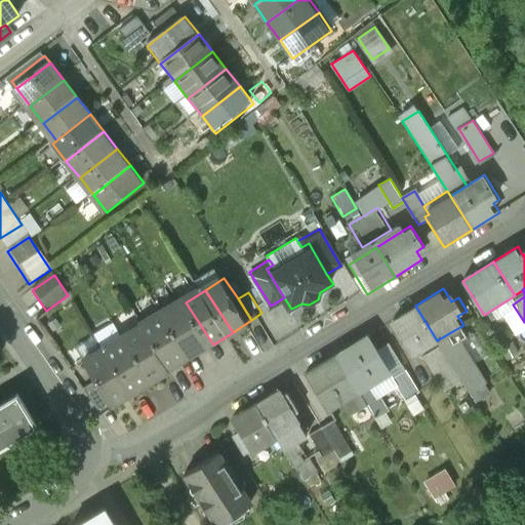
[(167,315),(195,357),(213,345),(186,303),(167,315)]
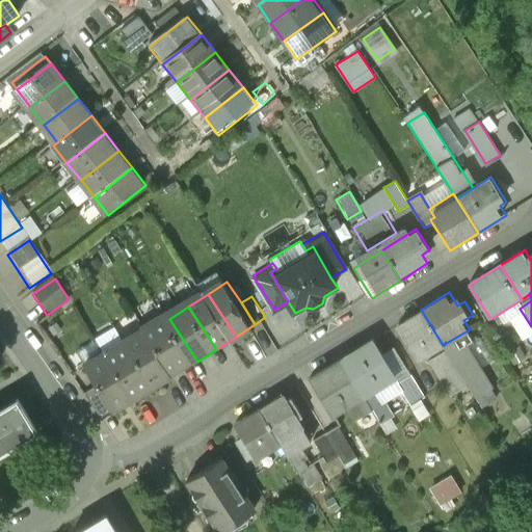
[(421,310),(390,328),(411,364),(424,356),(443,345),(421,310)]
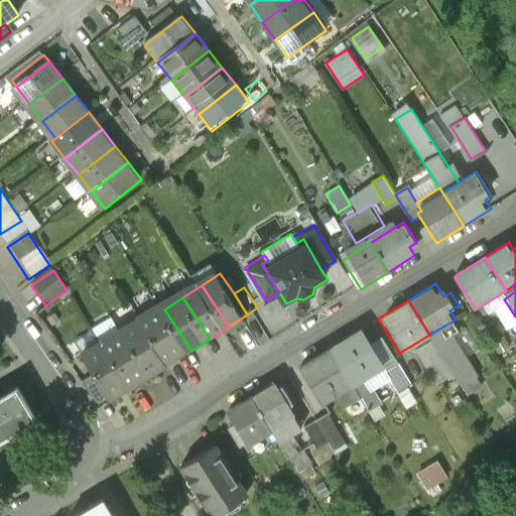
[(515,318),(515,316),(508,305),(495,313),(504,327),(515,318)]
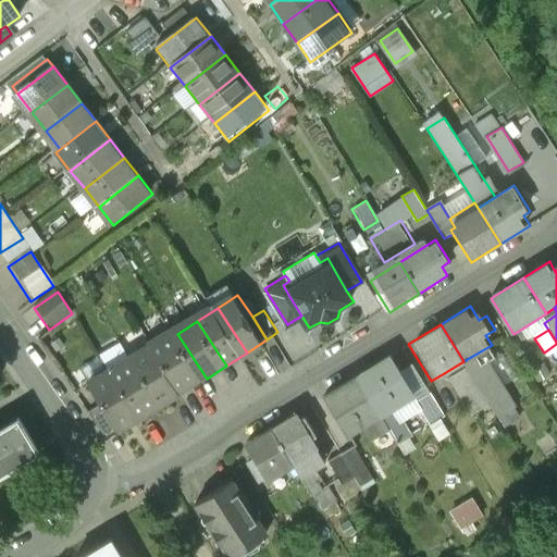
[(157,347),(186,392),(207,379),(177,334),(157,347)]
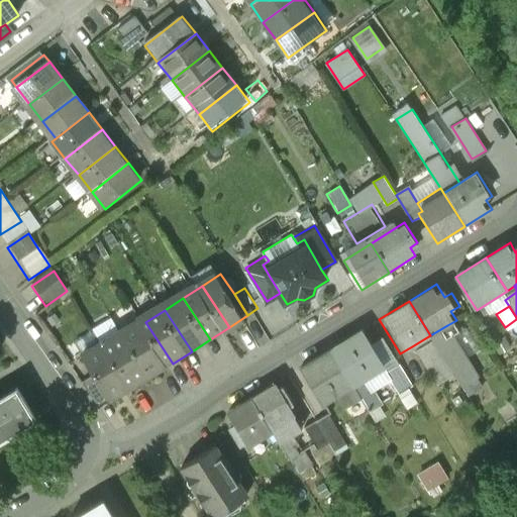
[(126,334),(154,376),(173,364),(145,322),(126,334)]
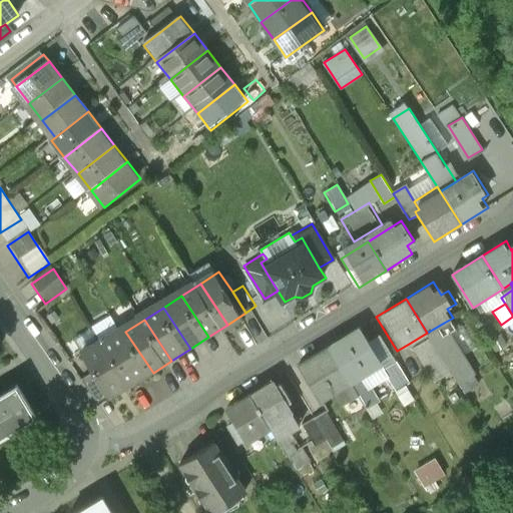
[(444,323),(427,333),(442,358),(457,382),(473,372),(444,323)]
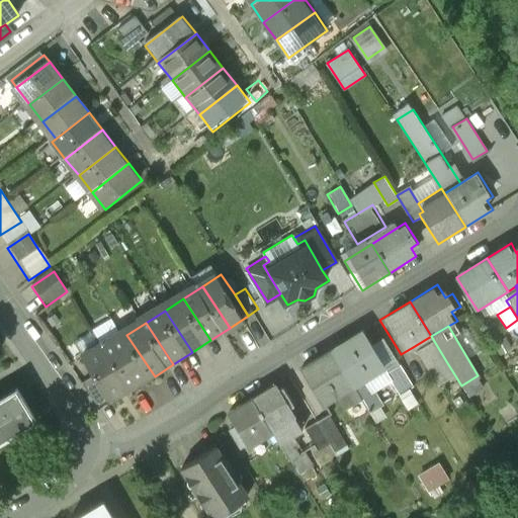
[(363,327),(331,348),(352,381),(363,374),(384,361),(363,327)]
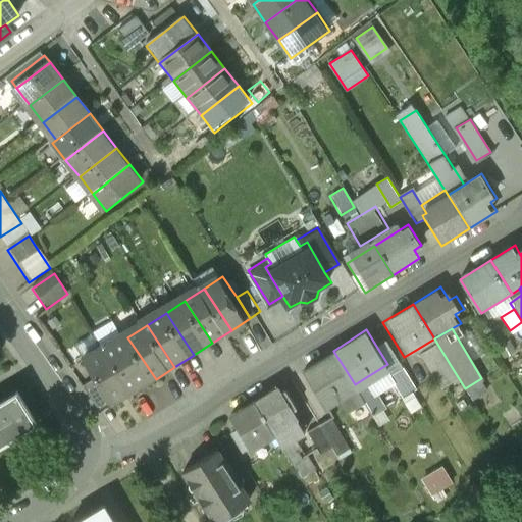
[(109,350),(138,392),(156,379),(127,337),(109,350)]
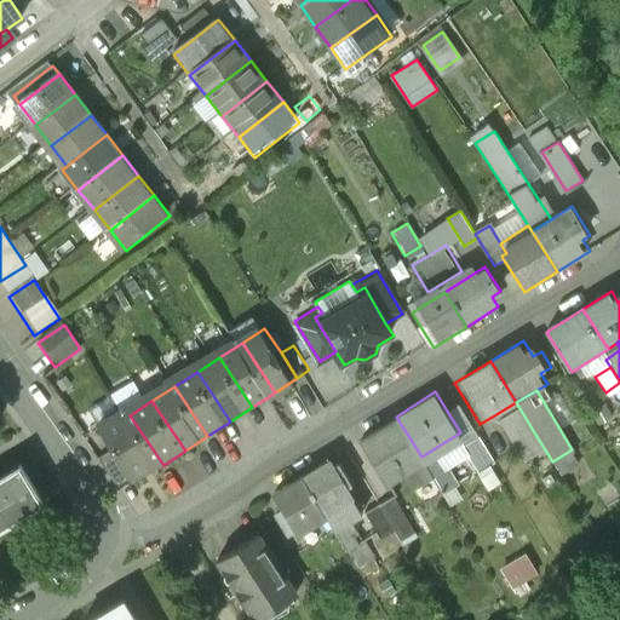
[(516,402),(494,415),(512,446),(534,432),(516,402)]
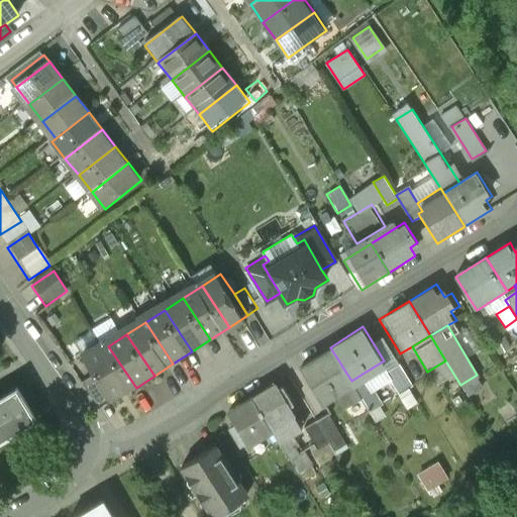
[(101,376),(117,401),(136,388),(108,346),(89,358),(101,376)]
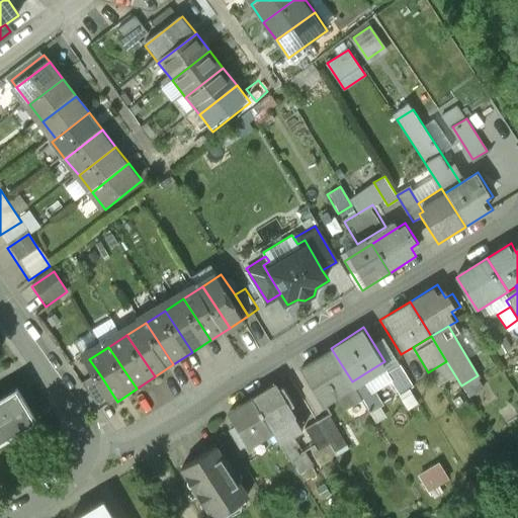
[(331,348),(298,368),(320,402),(338,391),(352,381),(331,348)]
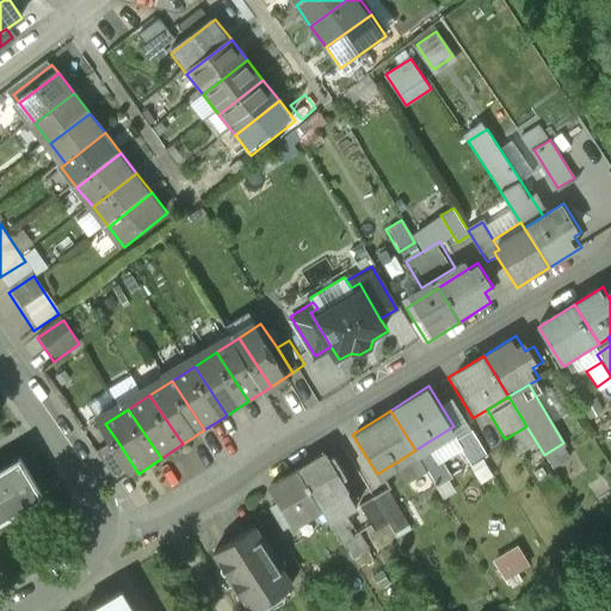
[(468,427),(454,437),(469,464),(485,455),(468,427)]
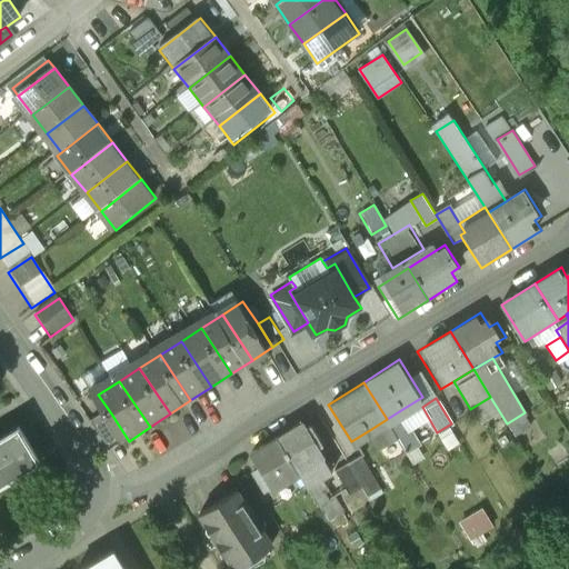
[(399,411),(387,419),(396,435),(403,447),(420,438),(409,420),(406,422),(399,411)]
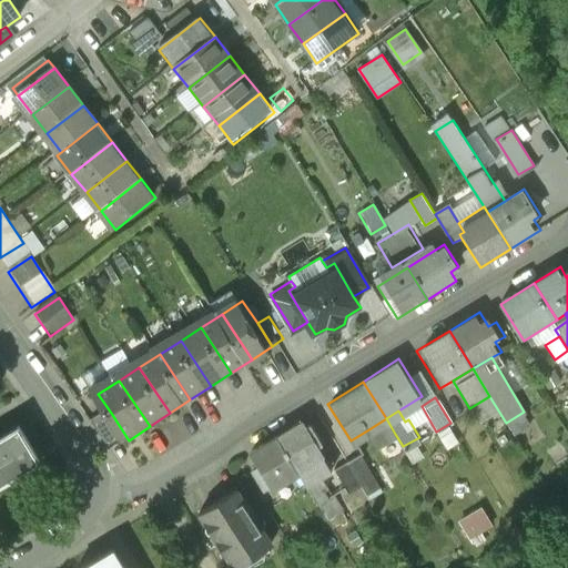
[(129,440),(111,413),(97,423),(114,449),(129,440)]
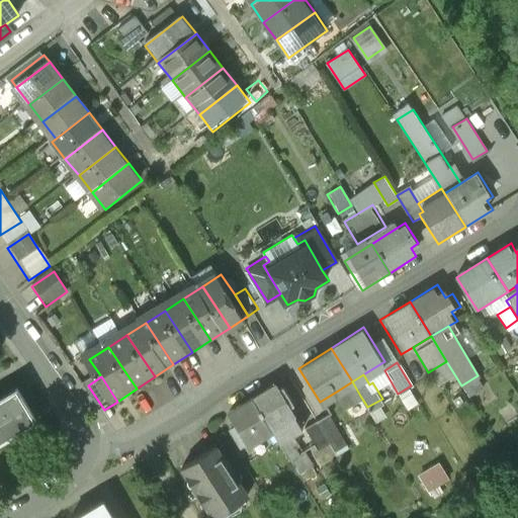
[(352,381),(338,391),(347,405),(360,396),(352,381)]
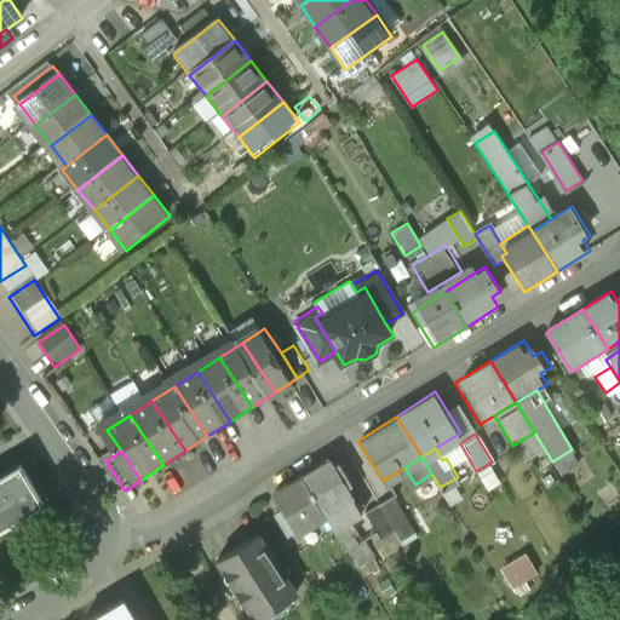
[(303,477),(331,522),(337,532),(366,514),(332,459),(303,477)]
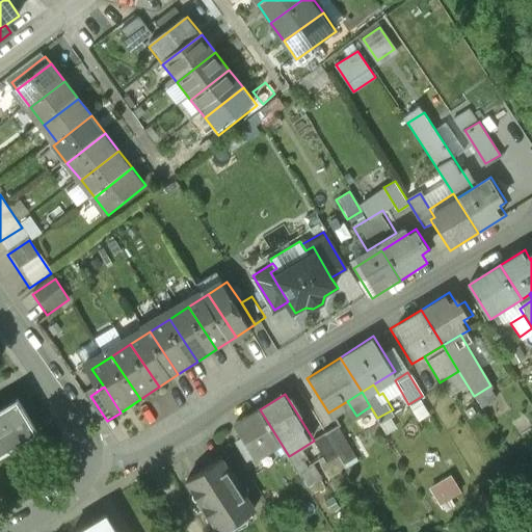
[(0,455),(31,436),(12,404),(0,410),(0,455)]
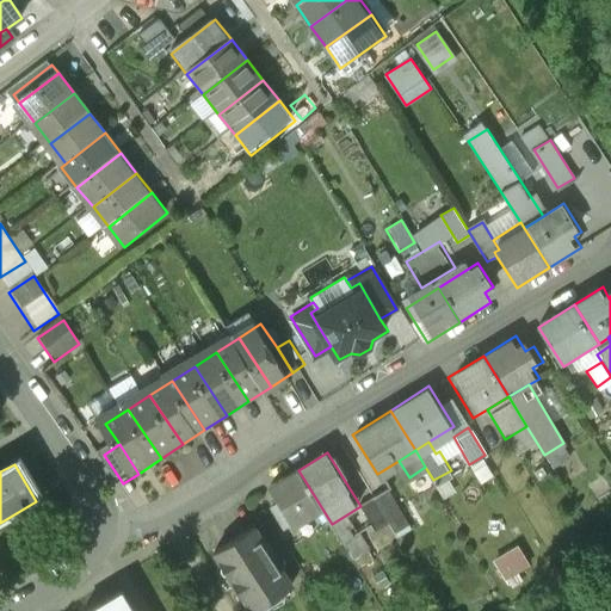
[(298,470),(270,488),(297,534),(326,514),(298,470)]
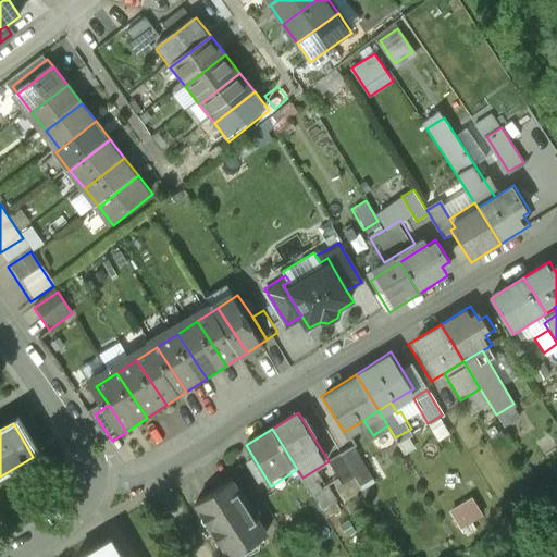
[(358,448),(344,457),(346,461),(363,489),(376,480),(358,448)]
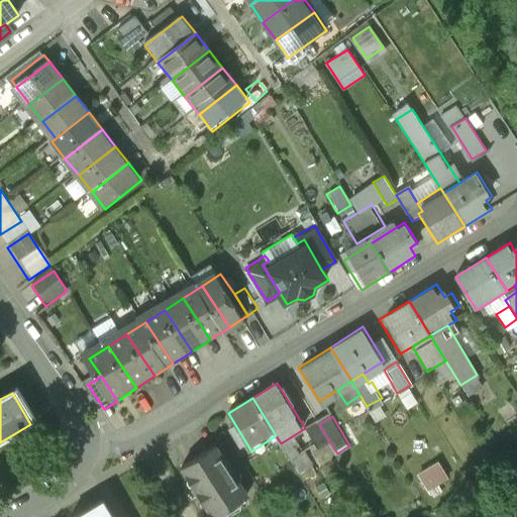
[(337,453),(321,428),(309,435),(324,460),(337,453)]
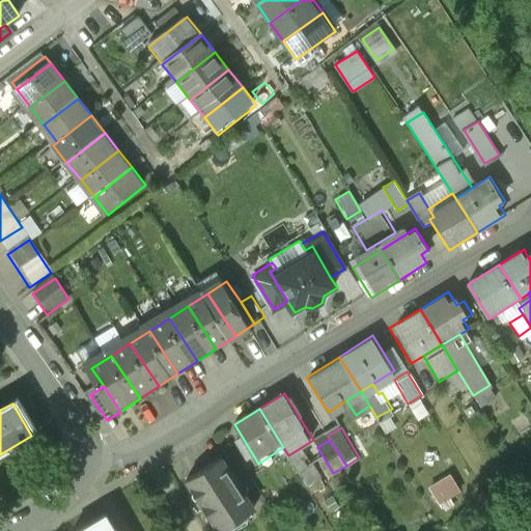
[(255,507),(220,452),(187,473),(222,528),(255,507)]
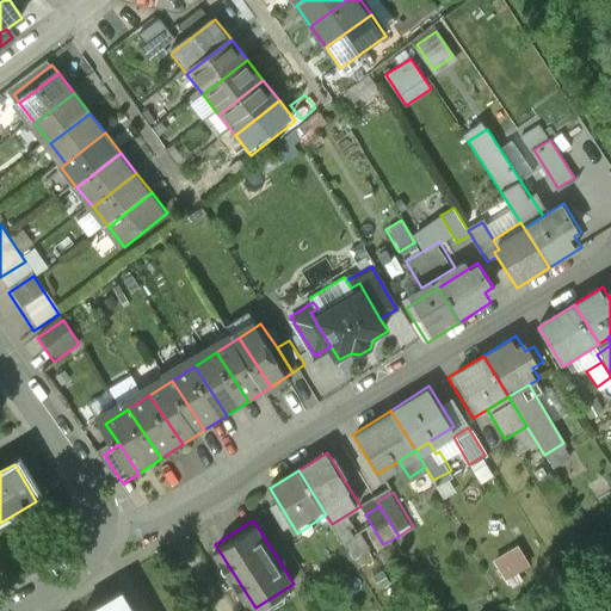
[(127,610),(118,596),(92,610),(127,610)]
